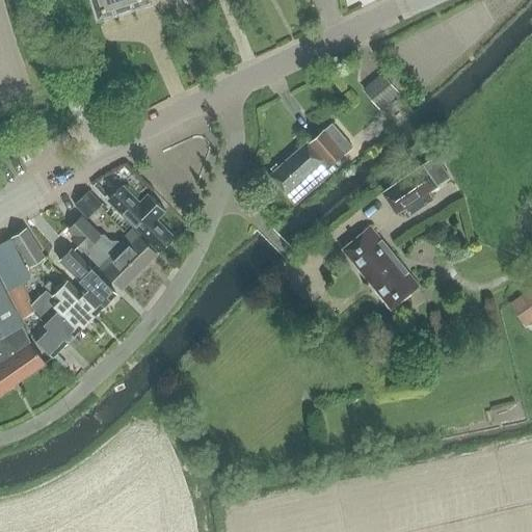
[(91,0),(98,18),(151,1),(150,0),(91,0)]
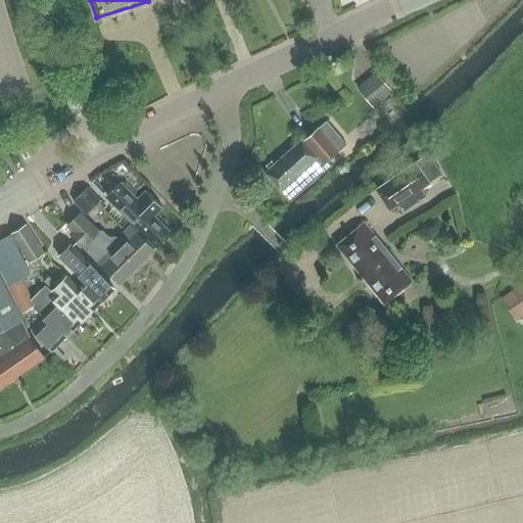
[(355,88),(372,107),(392,91),(391,90),(400,83),(388,67),(378,76),(375,72),(355,88)]
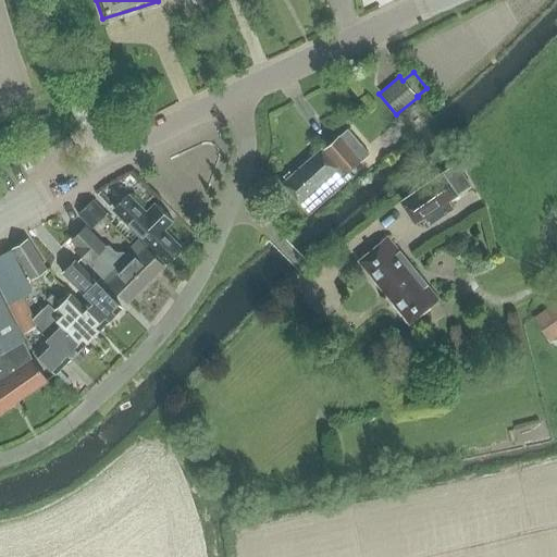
[(322,150),(321,149),(291,175),(282,184),(308,214),(353,175),(348,172),(369,153),(347,130),(338,136),(322,150)]
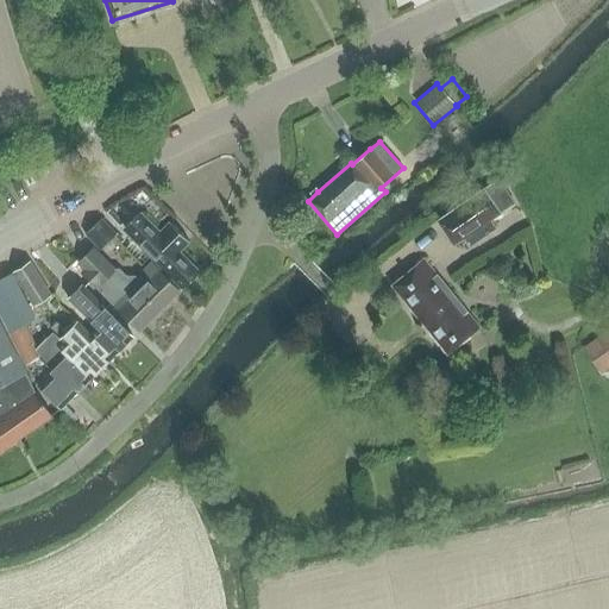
[(497,180),(483,189),(479,192),(437,220),(452,243),(463,237),(469,245),(495,227),(489,219),(513,202),(497,180)]
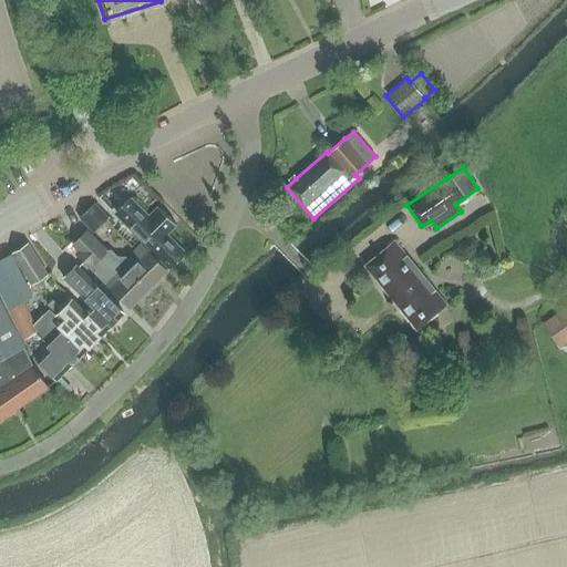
[(166,234),(175,226),(176,224),(157,206),(148,216),(130,197),(116,210),(134,229),(133,230),(141,238),(169,268),(185,253),(166,234)]
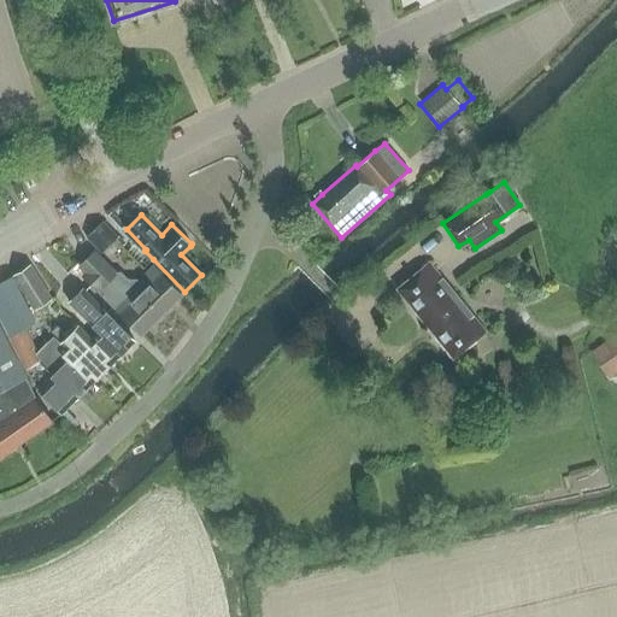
[(101,222),(87,238),(101,252),(117,238),(101,222)]
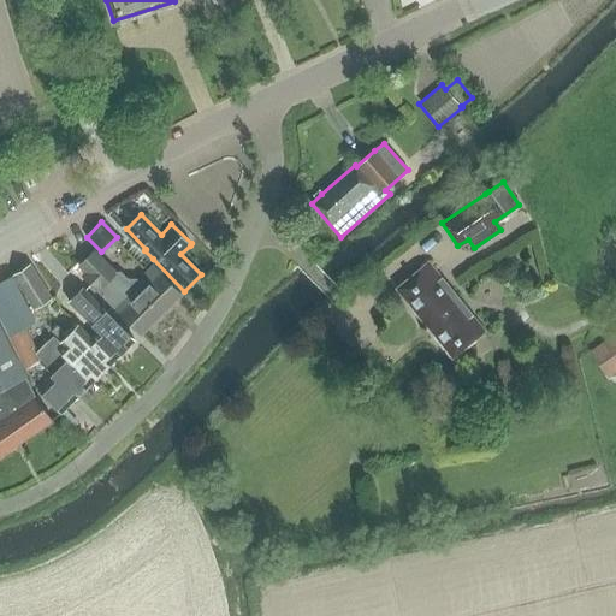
[(120,272),(116,273),(94,252),(80,266),(87,273),(83,276),(98,290),(113,306),(141,333),(181,294),(153,266),(137,280),(128,279),(120,272)]
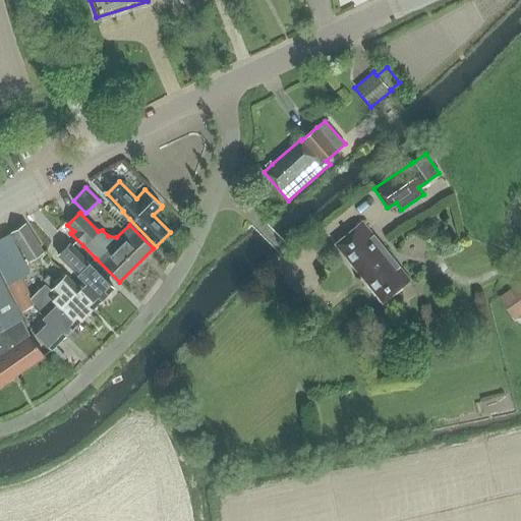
[(410,280),(361,221),(334,243),(382,302),(410,280)]
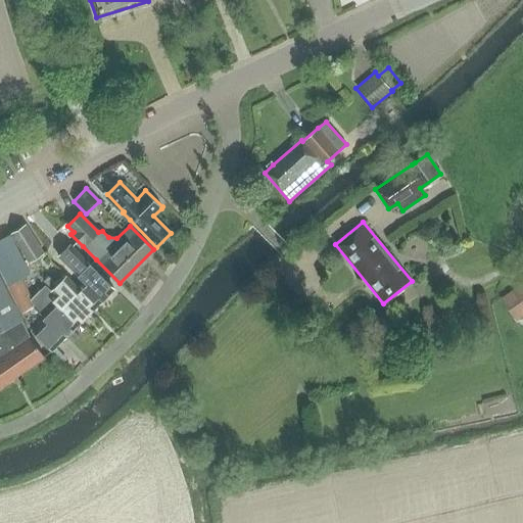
[(30,263),(43,253),(25,225),(11,234),(29,262),(30,263)]
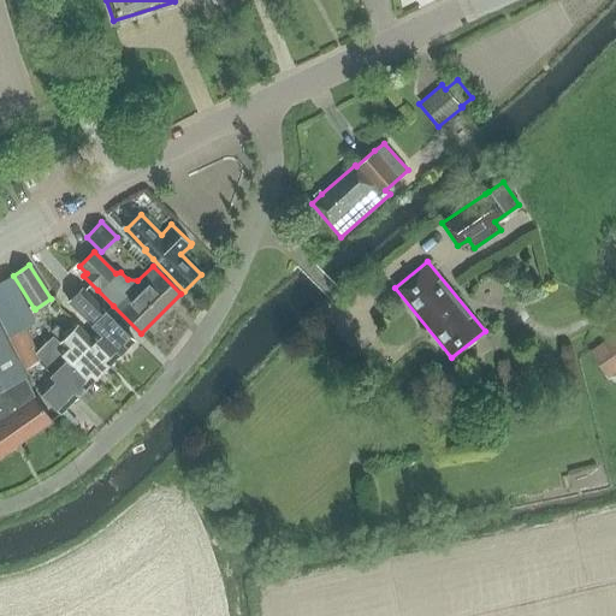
[(63,344),(60,342),(52,332),(49,335),(52,336),(36,351),(24,327),(35,321),(30,312),(12,277),(0,282),(0,317),(15,347),(27,368),(39,360),(52,374),(37,389),(61,413),(92,381),(58,349),(63,344)]
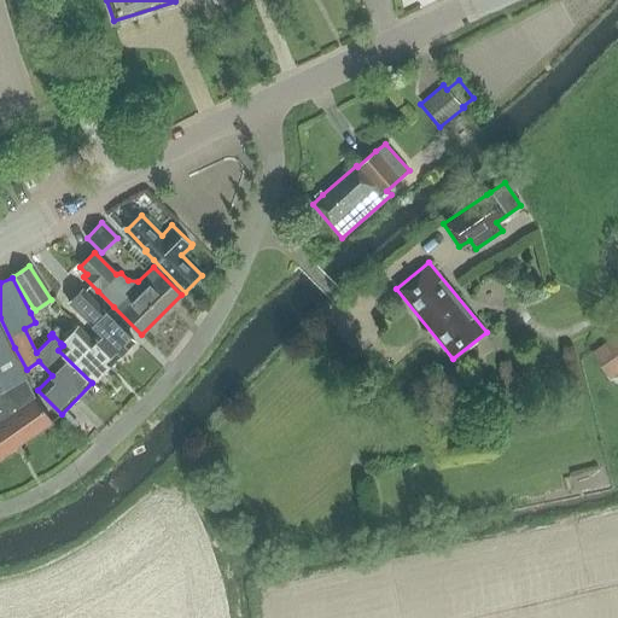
[(91,338),(114,362),(134,342),(83,291),(73,297),(68,302),(88,322),(91,320),(99,330),(91,338)]
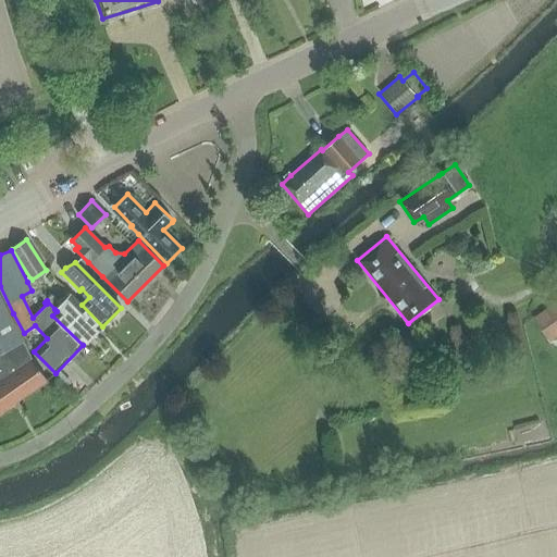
[(51,295),(47,300),(54,309),(57,311),(52,316),(83,345),(102,326),(82,305),(79,304),(71,294),(60,304),(51,295)]
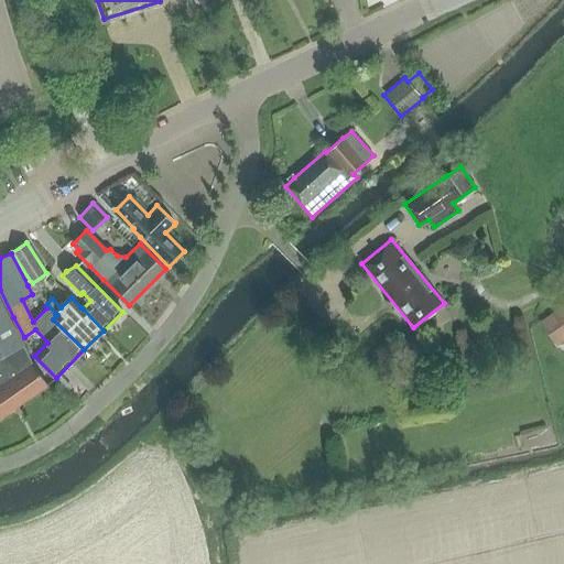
[(0,418),(47,386),(32,364),(0,299),(0,418)]
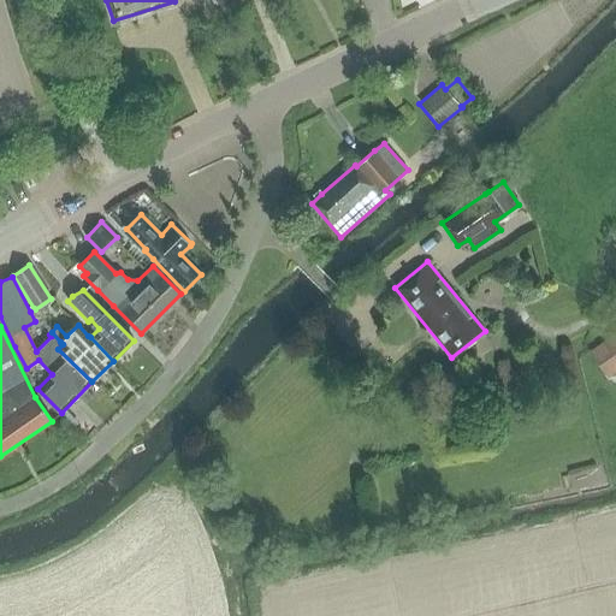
[(615,331),(590,350),(609,375),(615,369),(615,331)]
